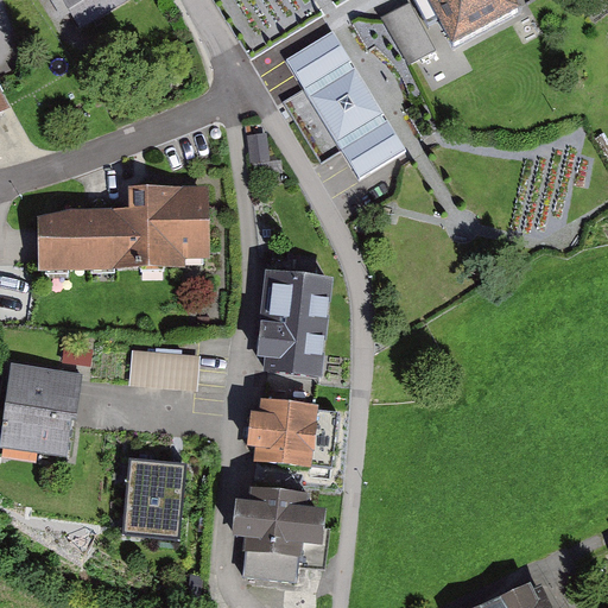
[(64,0),(81,25),(120,0),(64,0)]
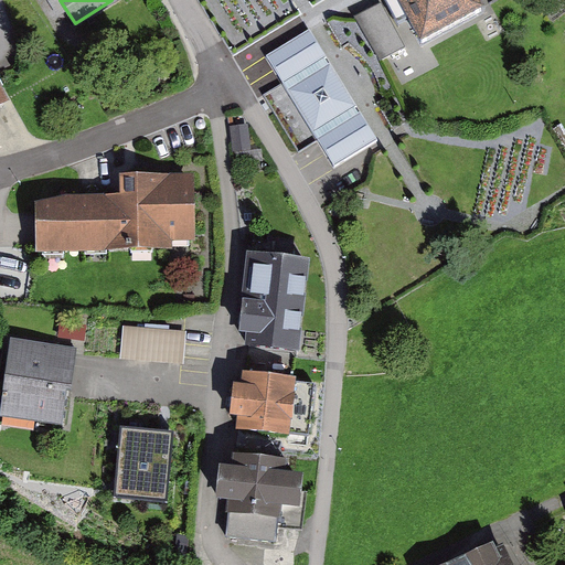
[(484,0),(404,0),(427,42),(489,8),(484,0)]
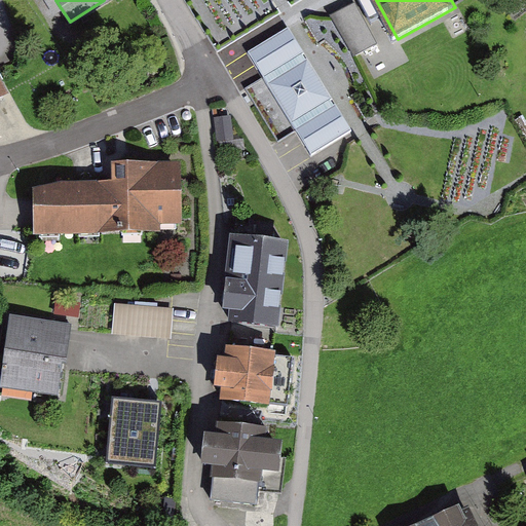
[(249,51),(312,156),(352,133),(287,29),(249,51)]
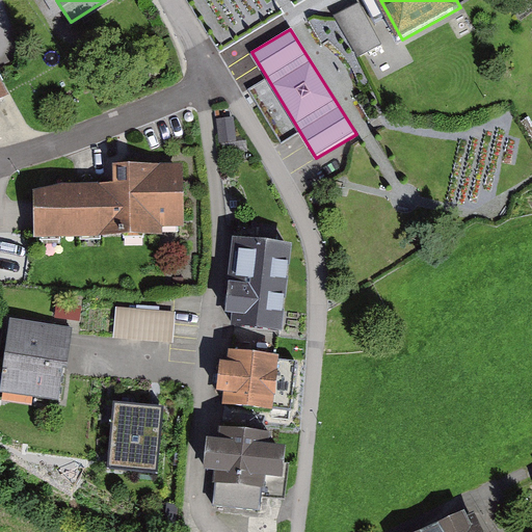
[(0,111),(17,102),(0,75),(0,111)]
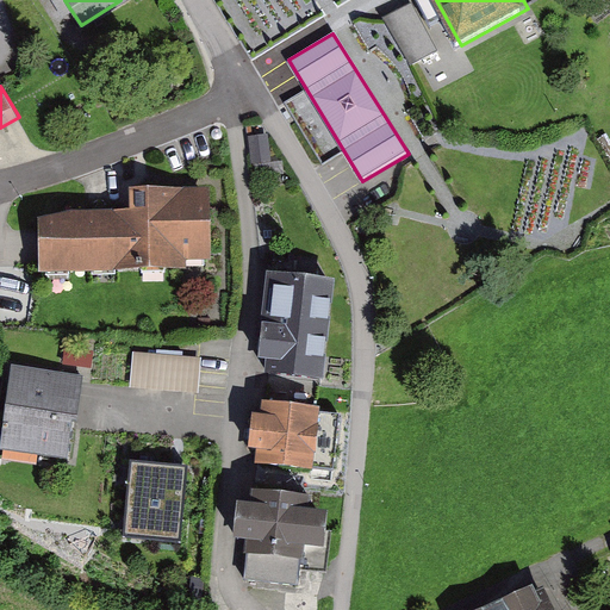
[(35,218),(37,278),(217,272),(213,187),(131,190),(131,211),(72,213),(35,218)]
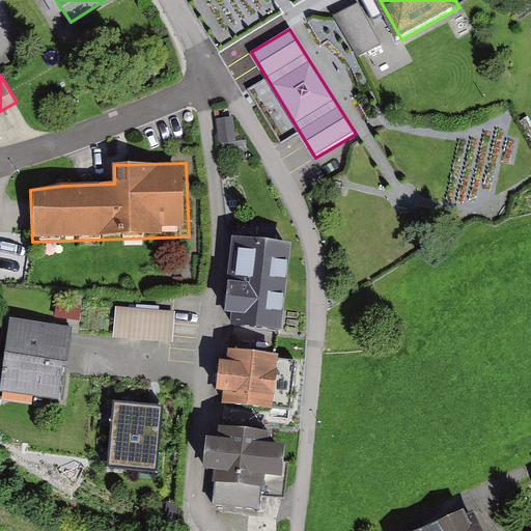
[(235,304),(234,318),(282,324),(289,243),(242,239),(239,272),(230,271),(227,304),(235,304)]
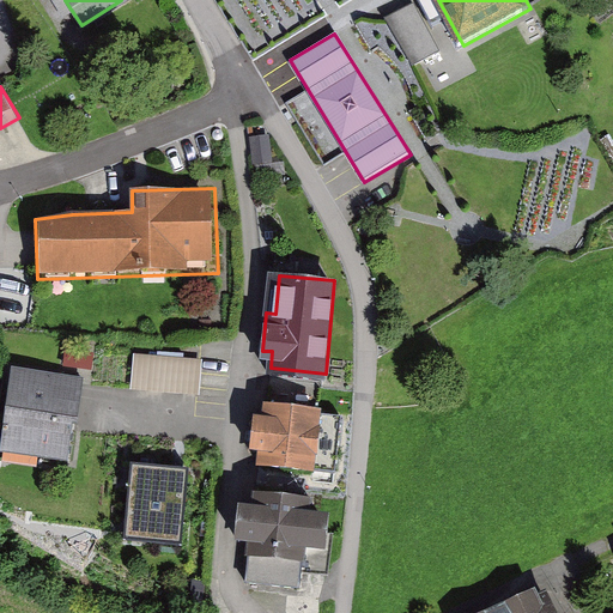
[(73,347),(70,364),(98,369),(102,352),(73,347)]
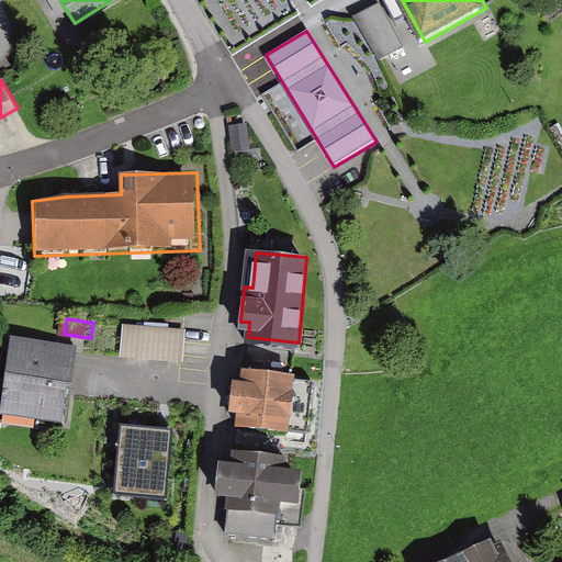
[(123,325),(120,358),(184,363),(187,330),(123,325)]
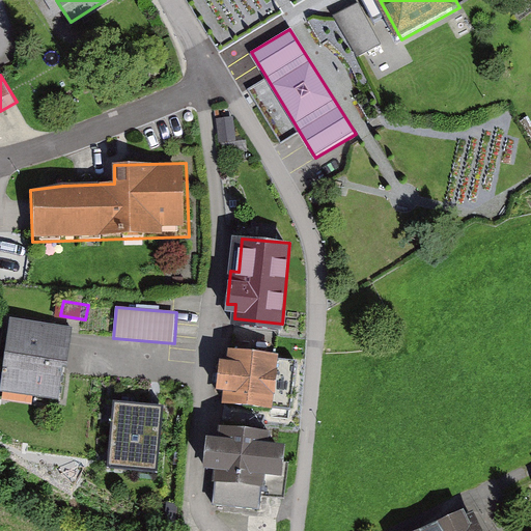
[(85,320),(5,311),(0,363),(0,384),(68,391),(73,354),(81,355),(85,320)]
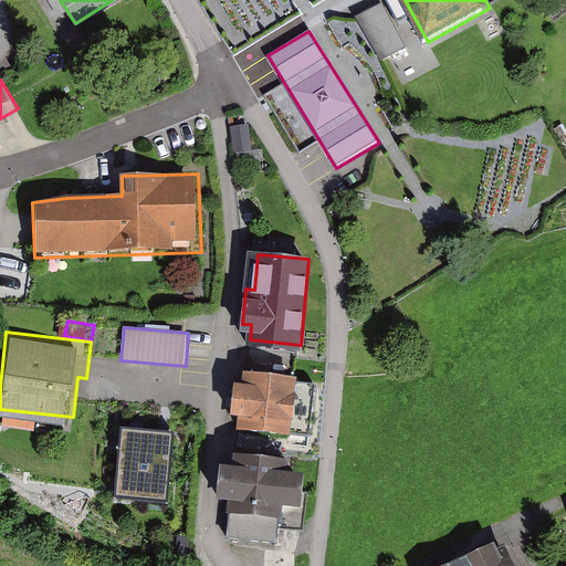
[(241,413),(239,430),(292,437),(300,376),(245,369),(243,381),(234,380),(230,412),(241,413)]
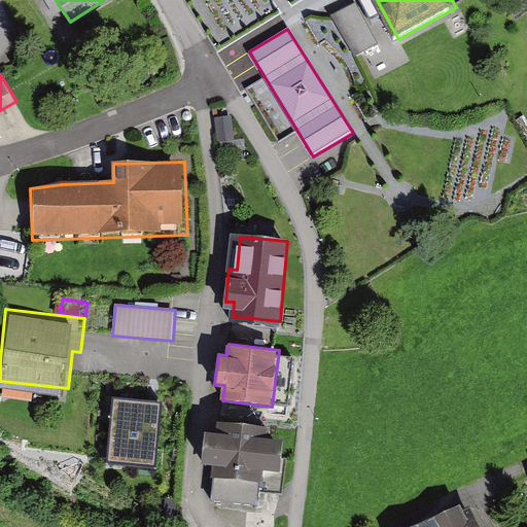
[(289,384),(293,355),(281,353),(277,382),(289,384)]
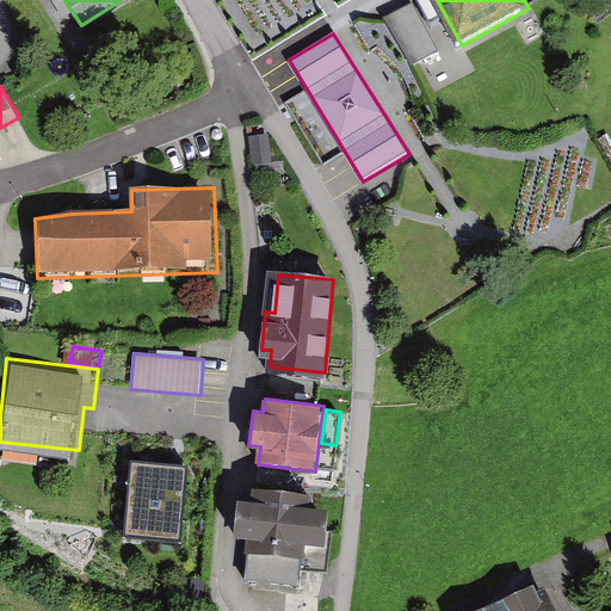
[(133,461),(124,529),(187,536),(192,494),(185,493),(187,467),(133,461)]
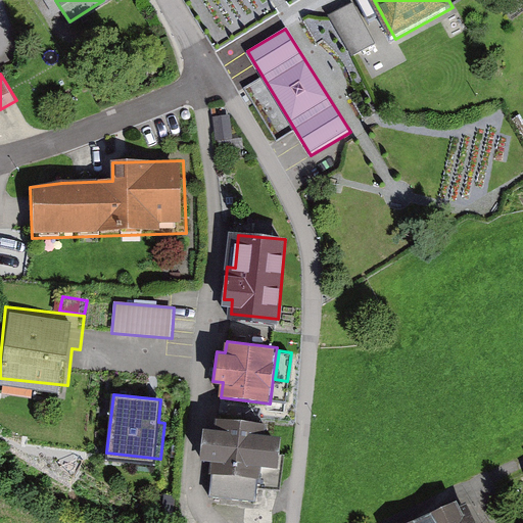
[(216,453),(210,498),(254,503),(258,458),(277,460),(280,434),(264,433),(265,423),(223,419),(223,427),(207,425),(205,452),(216,453)]
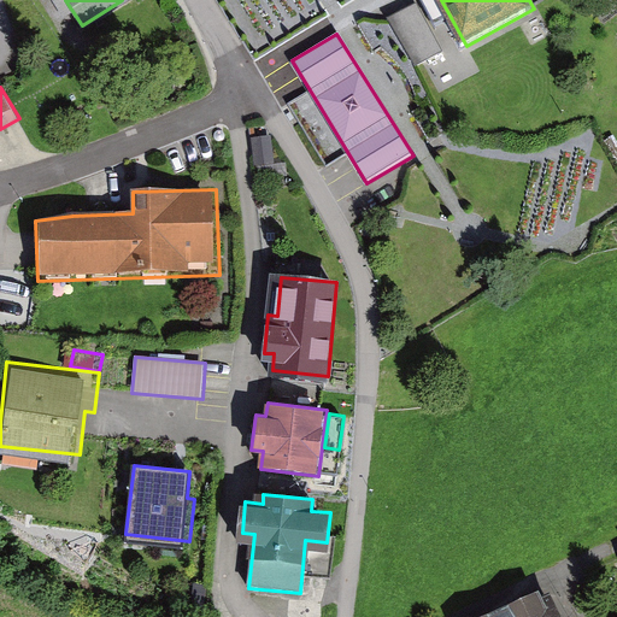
[(523,610),(527,616),(523,616),(571,616),(564,599),(556,603),(552,595),(523,610)]
